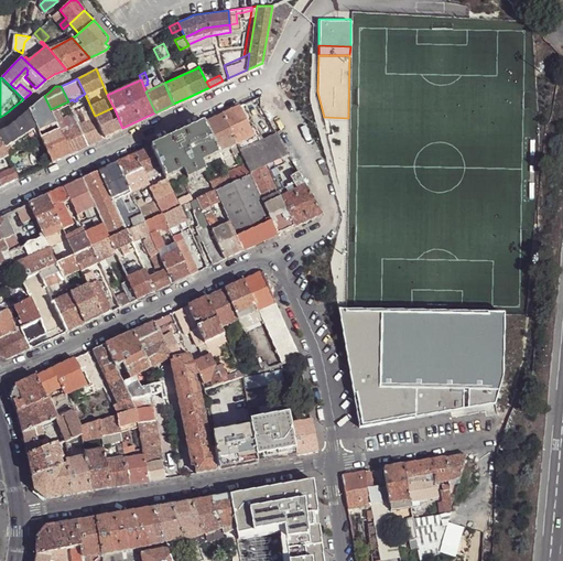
[(36,103),(28,109),(35,127),(41,137),(60,128),(51,109),(44,96),(36,103)]
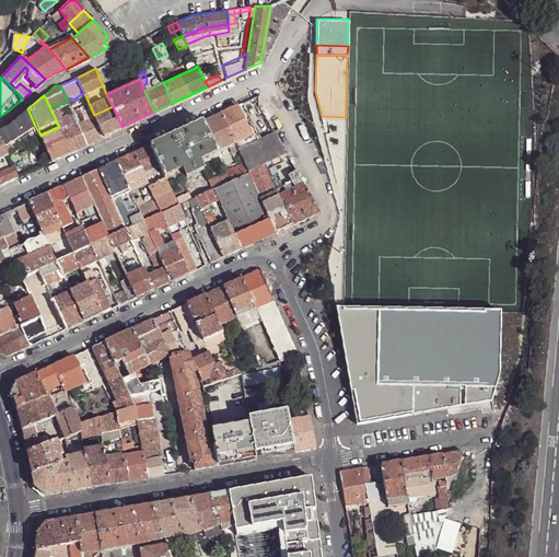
[(236,104),(220,112),(234,141),(249,134),(236,104)]
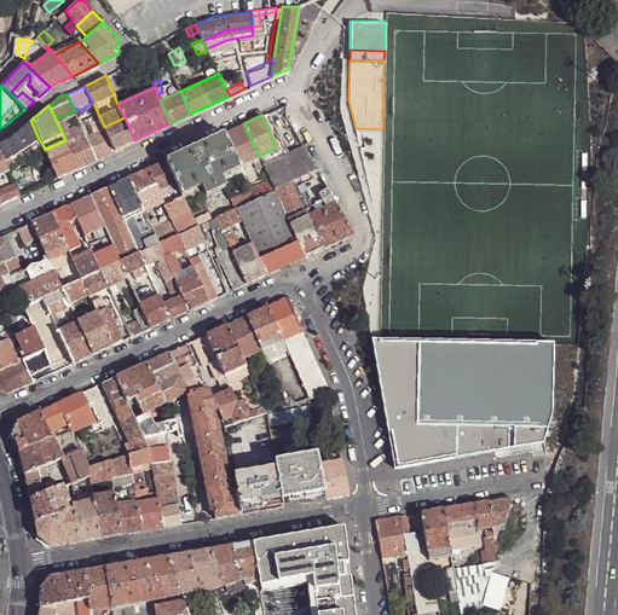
[(125,144),(134,140),(125,117),(104,127),(114,149),(125,144)]
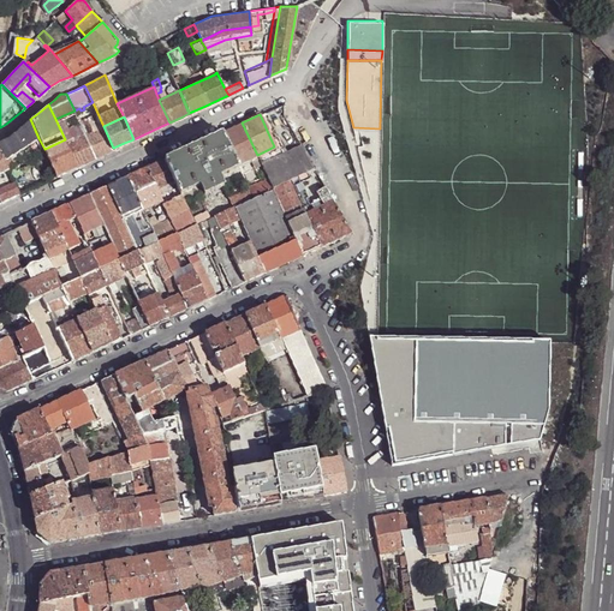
[(0,154),(4,161),(7,169),(16,165),(11,156),(39,138),(30,119),(16,132),(9,138),(0,142),(0,154)]
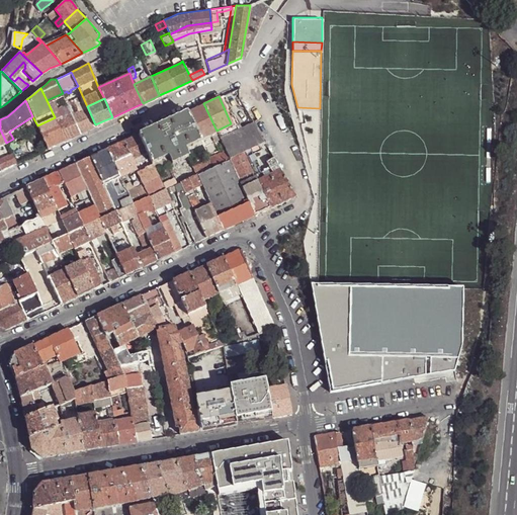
[(191,108),(187,111),(200,138),(200,140),(199,140),(201,143),(212,138),(214,142),(220,139),(219,137),(217,131),(203,103),(191,108)]
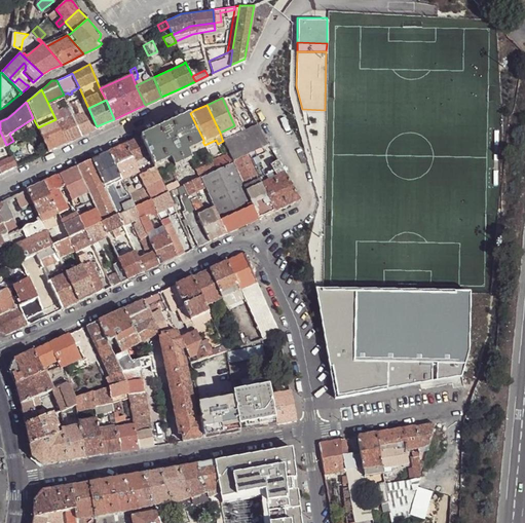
[(88,131),(97,126),(88,108),(87,106),(72,113),(81,134),(88,131)]
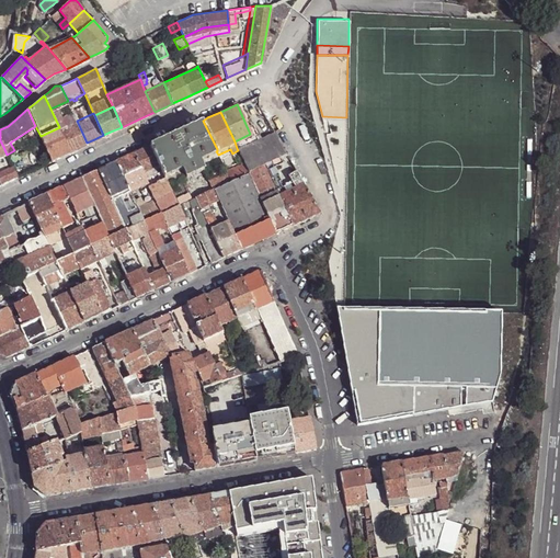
[(80,146),(87,143),(77,121),(59,129),(69,151),(80,146)]
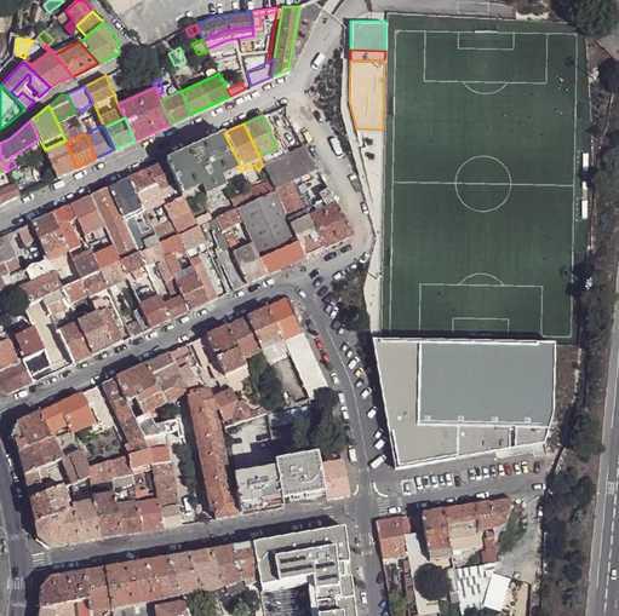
[(201,196),(198,186),(202,185),(206,194),(227,185),(222,176),(239,167),(240,167),(240,165),(224,133),(191,148),(173,156),(167,160),(176,180),(183,195),(187,202),(201,196)]
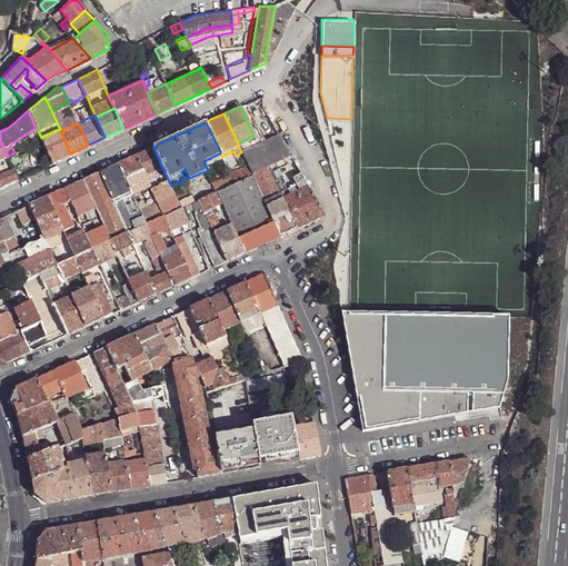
[(60,131),(60,129),(41,138),(51,161),(61,158),(70,154),(60,131)]
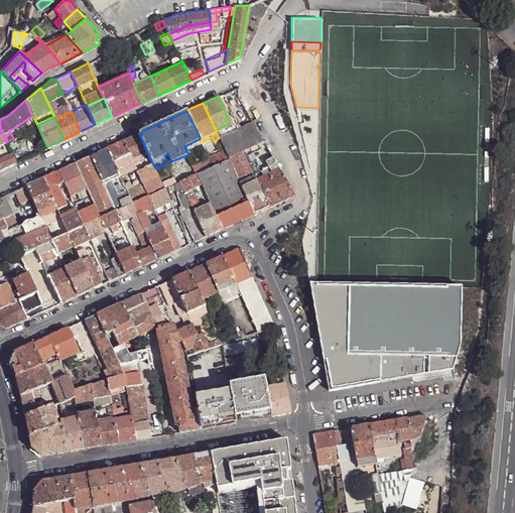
[(244,150),(264,141),(252,120),(218,136),(219,138),(224,148),(228,157),(244,150)]
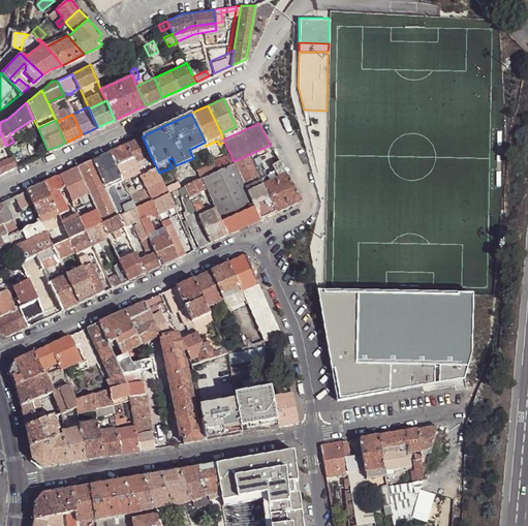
[(131,142),(126,144),(134,161),(138,160),(150,154),(143,136),(131,142)]
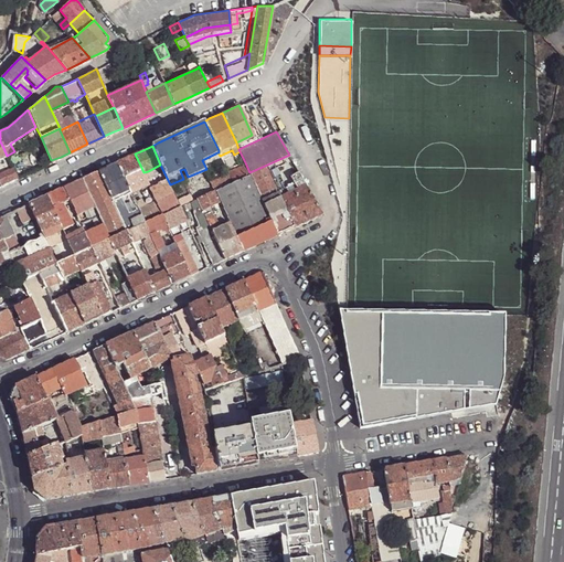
[(121,159),(117,161),(130,191),(148,183),(144,172),(135,154),(121,159)]
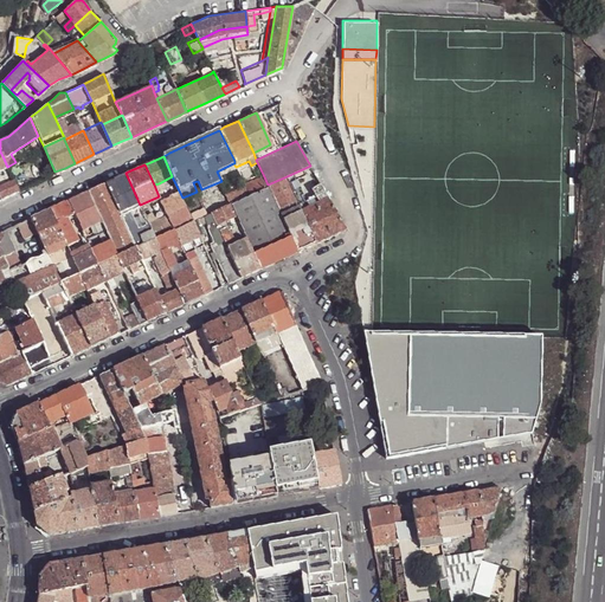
[(295,177),(313,170),(310,166),(287,176),(296,196),(302,194),(295,177)]
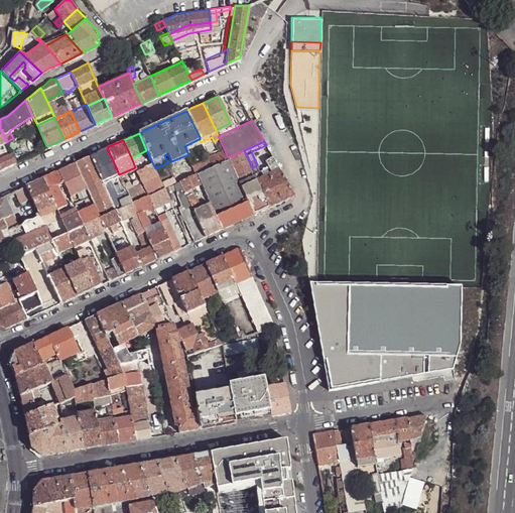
[(95,153),(91,154),(104,182),(109,179),(119,174),(107,147),(95,153)]
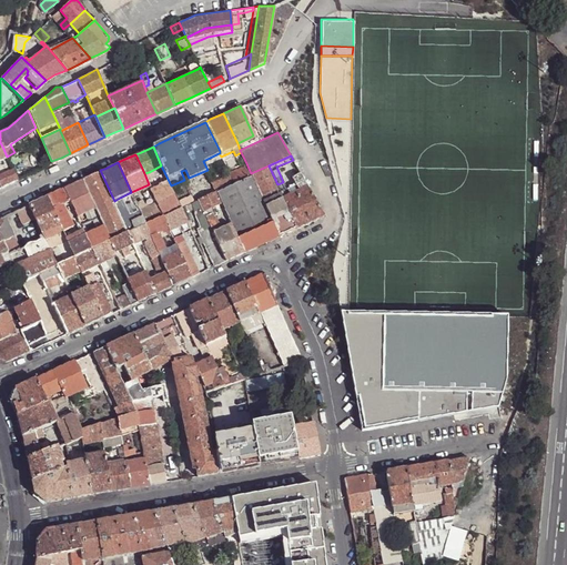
[(235,167),(228,171),(230,175),(233,182),(251,173),(246,163),(236,169),(235,167)]
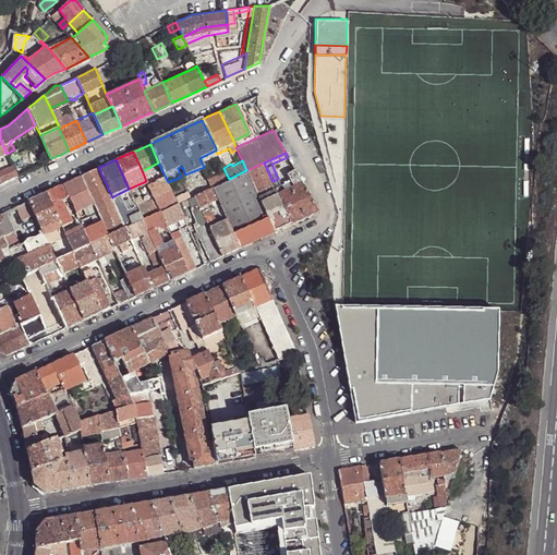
[(264,163),(246,170),(275,229),(279,227),(287,224),(291,221),(278,192),(276,188),(273,181),(264,163)]
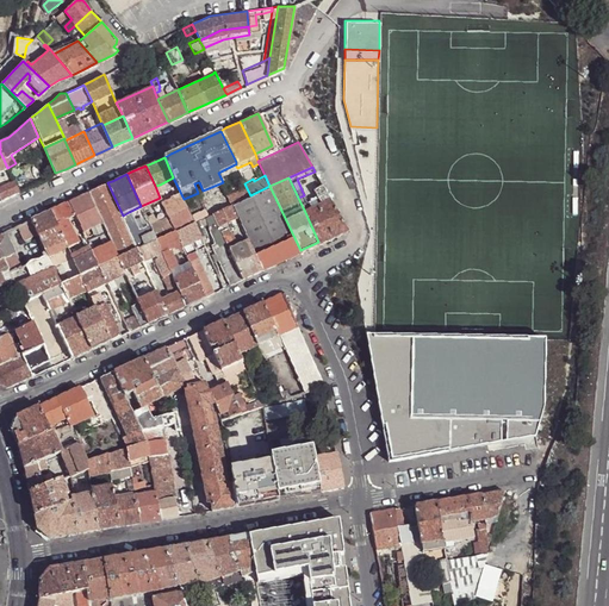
[(0,199),(8,195),(18,191),(13,180),(0,186),(0,199)]
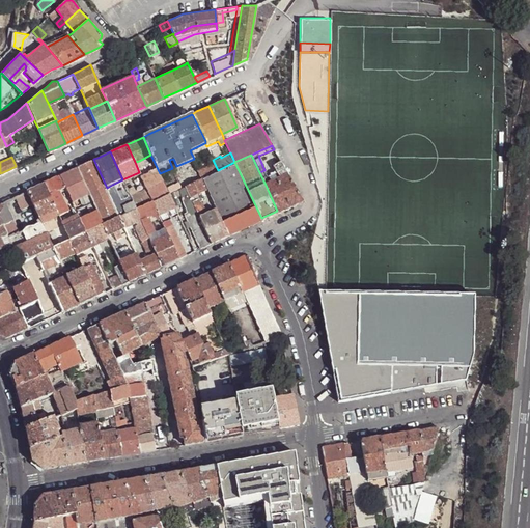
[(85,163),(78,167),(89,193),(93,201),(104,223),(119,216),(109,192),(108,190),(107,188),(93,159),(85,163)]
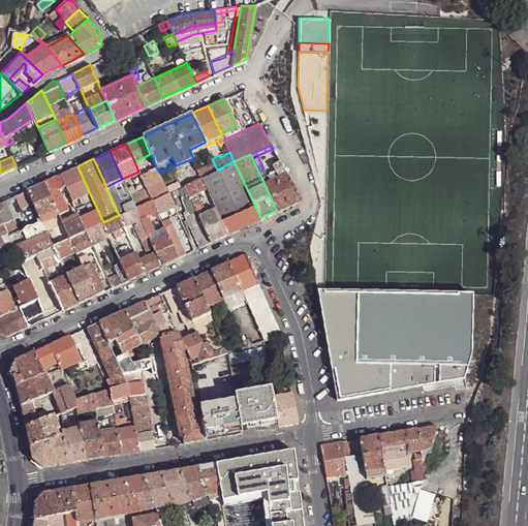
[(287,205),(300,198),(301,198),(279,160),(272,163),(276,171),(278,175),(264,182),(276,210),(287,205)]
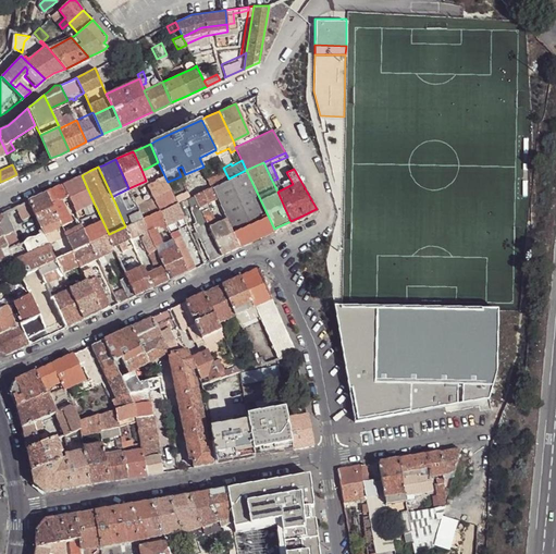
[(246,170),(229,179),(212,186),(218,197),(221,206),(224,213),(226,218),(239,245),(255,237),(274,229),(246,170)]
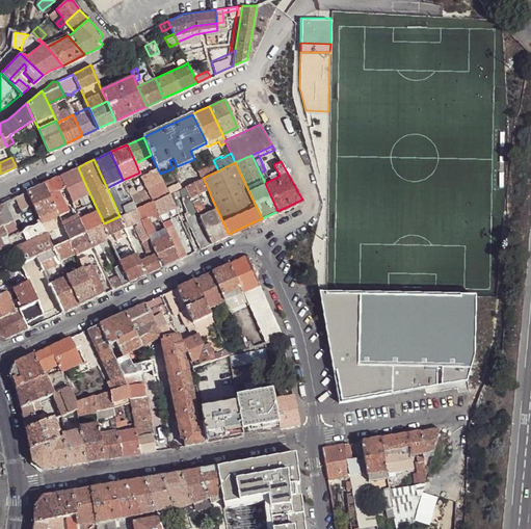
[(218,170),(215,164),(198,172),(202,178),(203,178),(218,170)]
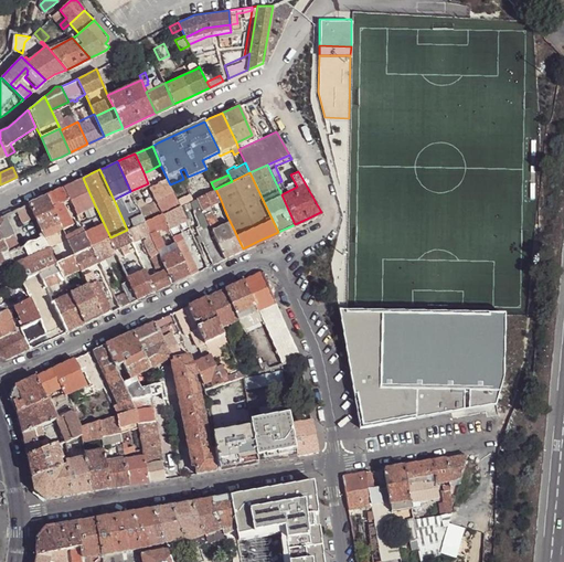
[(77,180),(65,186),(71,199),(77,213),(95,205),(83,178),(77,180)]
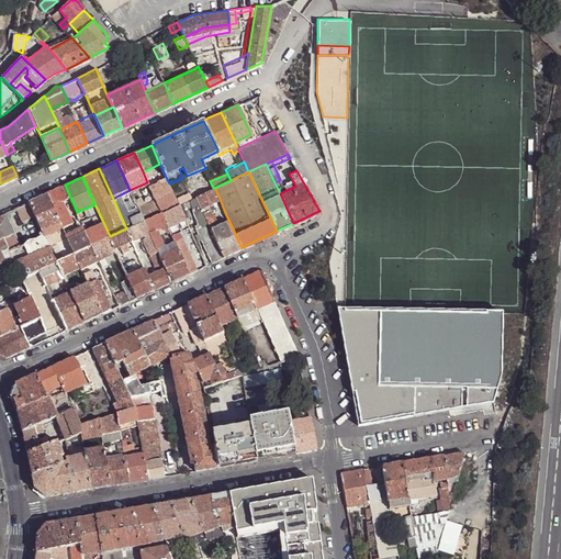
[(152,191),(153,193),(155,197),(155,198),(155,199),(161,212),(179,204),(177,200),(171,190),(169,183),(166,177),(148,185),(152,191)]
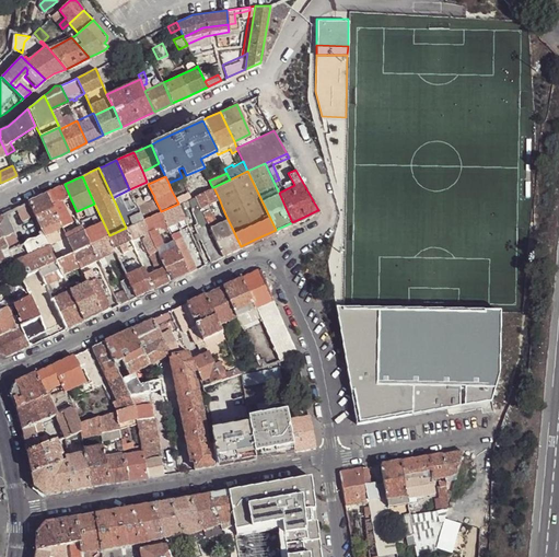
[(277,188),(279,193),(294,185),(292,181),(277,188)]
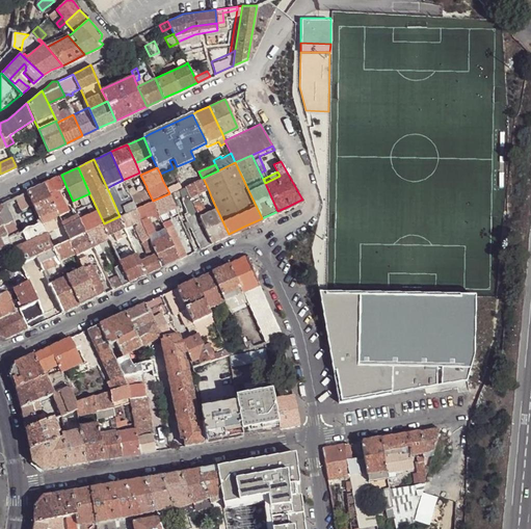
[(59,214),(59,215),(69,210),(64,201),(62,203),(57,191),(67,187),(61,175),(58,176),(49,181),(44,183),(59,214)]
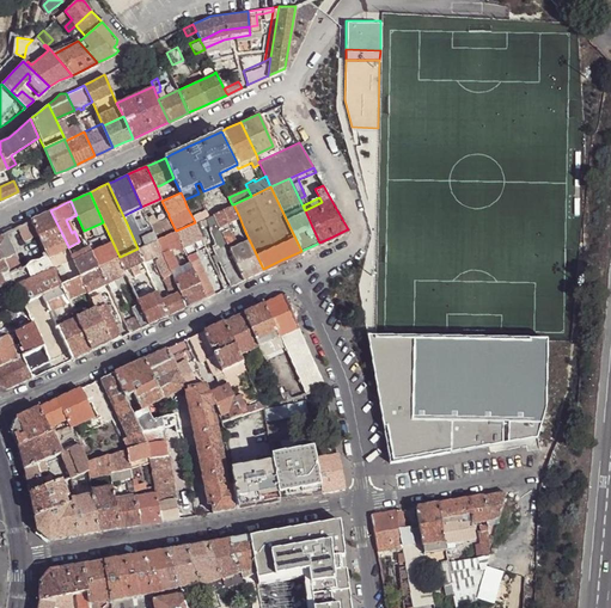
[(239,216),(233,204),(232,204),(213,213),(244,277),(252,274),(263,269),(249,239),(237,245),(234,240),(237,239),(234,233),(232,234),(230,228),(226,229),(224,223),(239,216)]
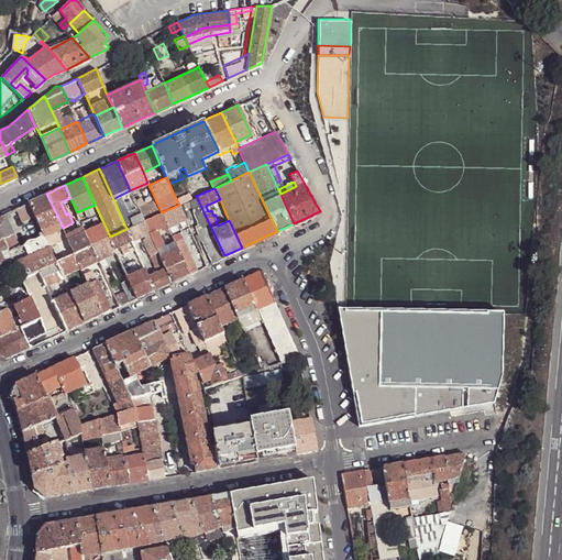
[(122,200),(121,201),(120,199),(114,201),(116,204),(127,229),(144,220),(139,208),(135,201),(133,197),(131,193),(125,196),(124,196),(133,217),(131,219),(122,200)]
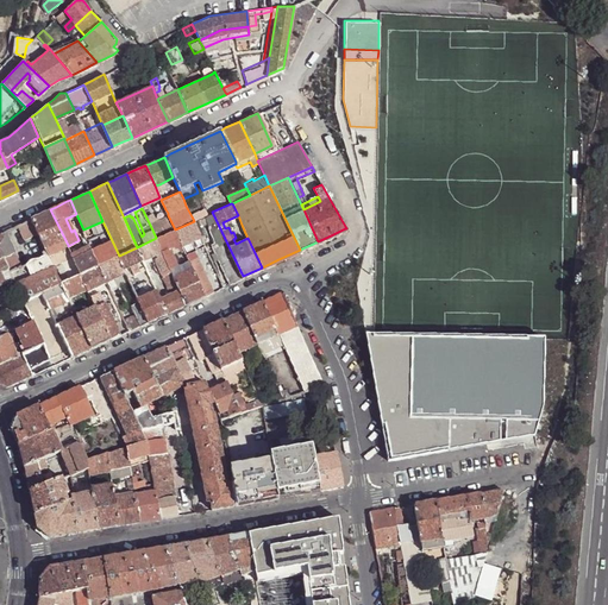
[(46,250),(49,254),(51,253),(68,245),(50,209),(37,215),(31,218),(37,231),(46,250)]
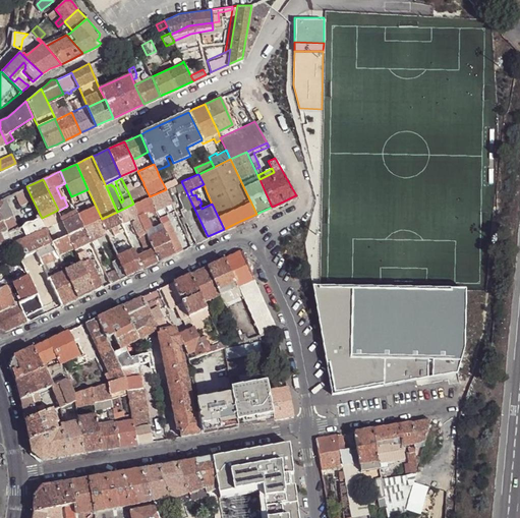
[(175,179),(164,185),(166,189),(177,183),(175,179)]
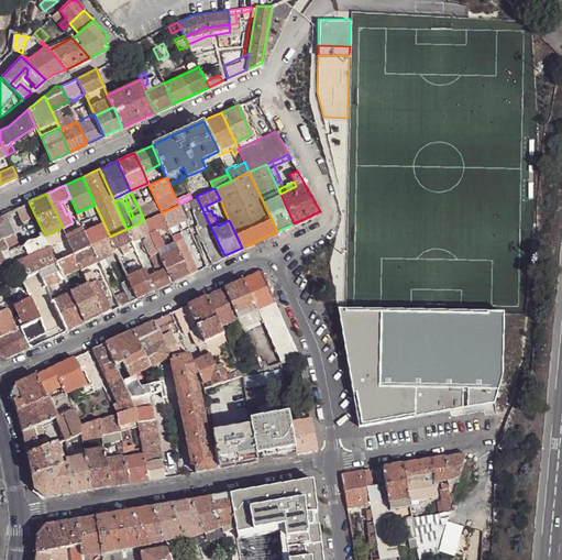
[(224,255),(196,196),(191,198),(179,205),(185,218),(188,223),(190,222),(188,217),(189,216),(187,208),(191,206),(199,223),(196,226),(213,261),(224,255)]
